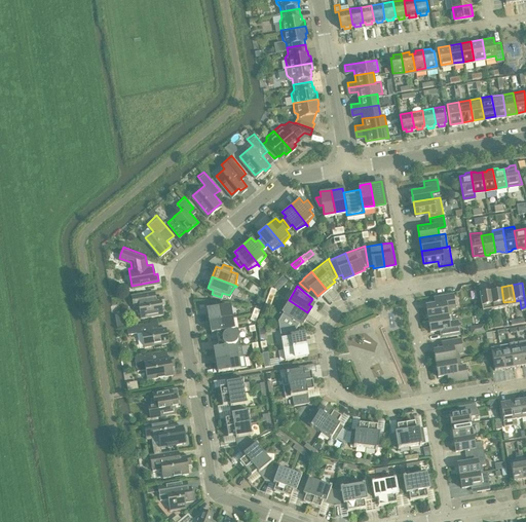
[(493,304),(503,302),(501,287),(490,289),(493,304)]
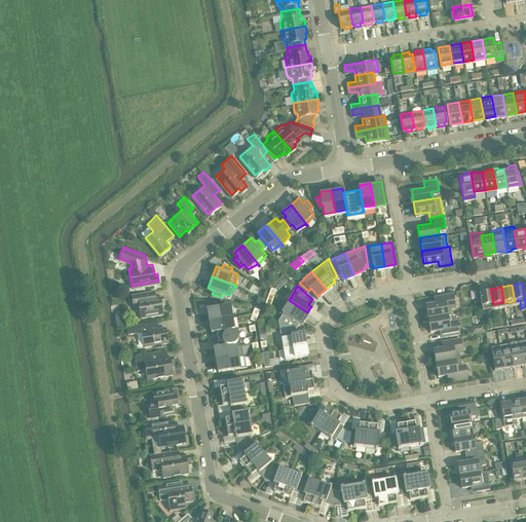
[(162,294),(154,295),(153,289),(130,292),(133,299),(134,305),(139,304),(141,315),(162,311),(161,309),(162,308),(163,307),(162,306),(162,305),(161,304),(160,302),(163,302),(162,294)]
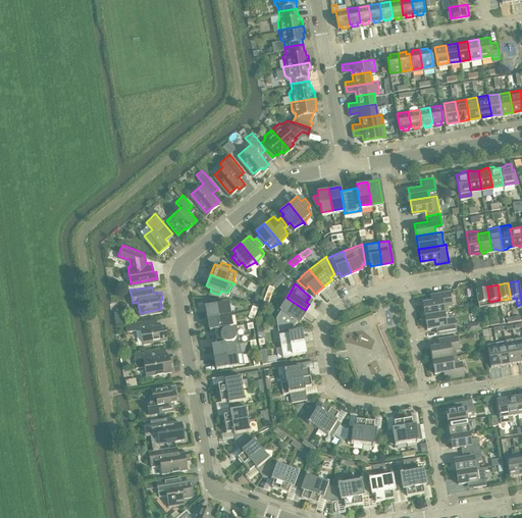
[(478,304),(489,302),(486,287),(475,288),(478,304)]
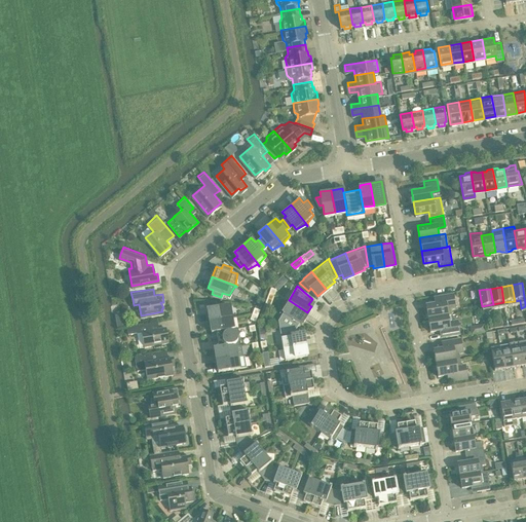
[(270,302),(274,292),(269,290),(265,300),(270,302)]
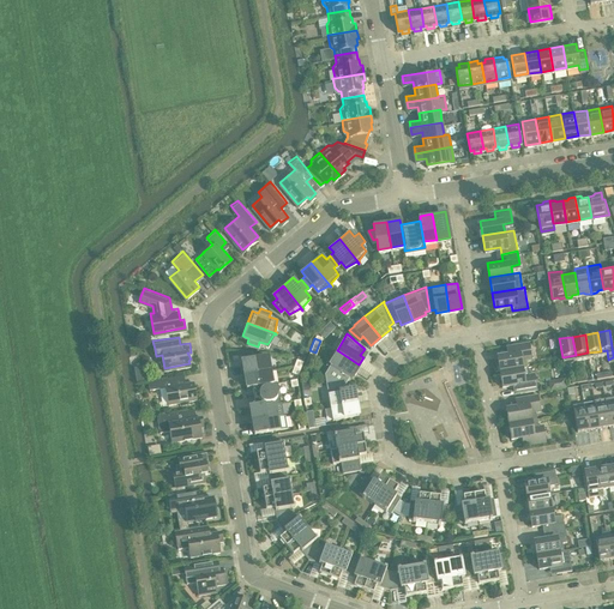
[(506,351),(497,353),(499,368),(528,363),(527,356),(531,356),(528,339),(512,342),(505,343),(506,351)]
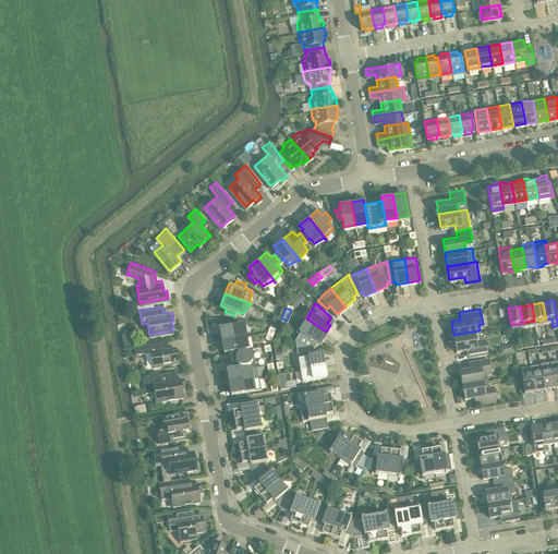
[(320,341),(326,332),(306,318),(295,337),(296,344),(313,347),(317,340),(320,341)]
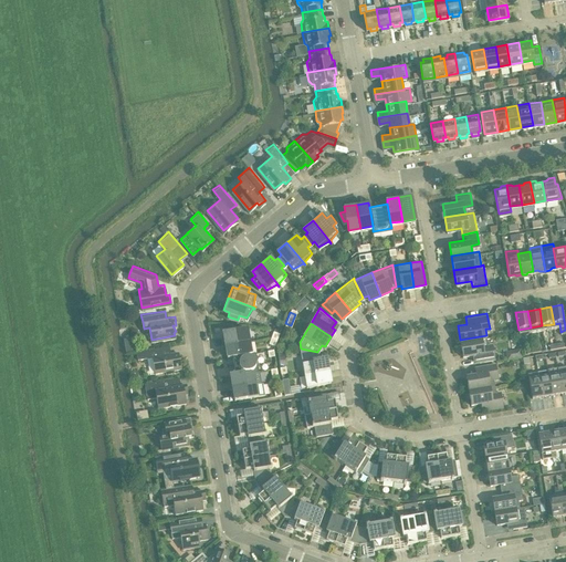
[(247,326),(223,331),(224,343),(249,339),(247,326)]
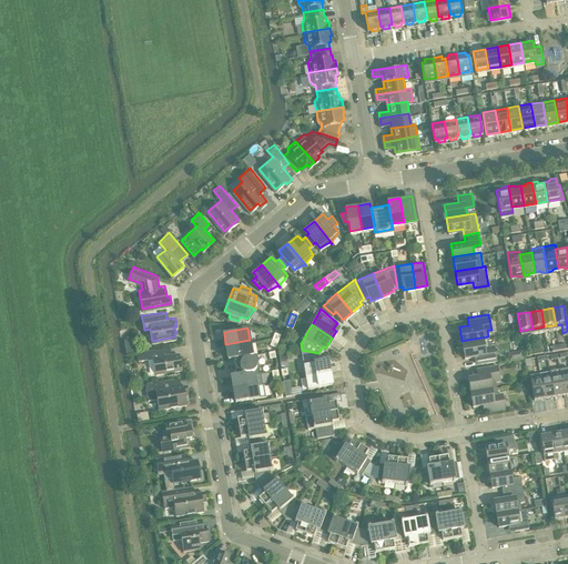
[(488,336),(462,341),(465,355),(474,354),(475,361),(480,360),(496,358),(494,342),(489,343),(488,336)]
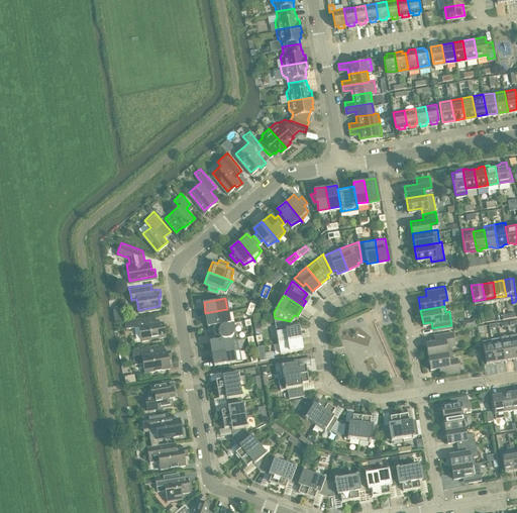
[(227,309),(205,313),(207,323),(228,320),(227,309)]
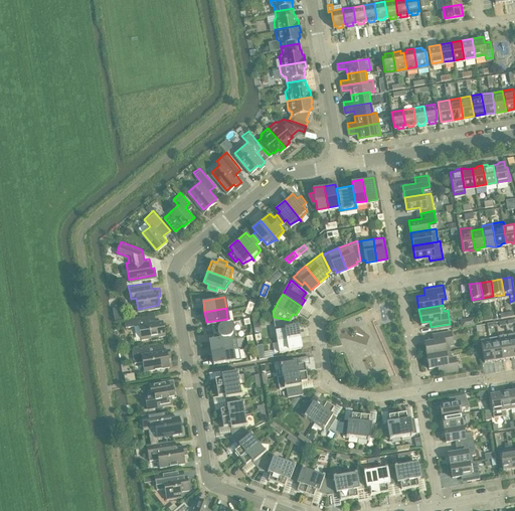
[(141,314),(124,317),(125,325),(138,322),(141,337),(150,335),(151,337),(158,336),(158,334),(164,333),(161,318),(142,321),(141,314)]
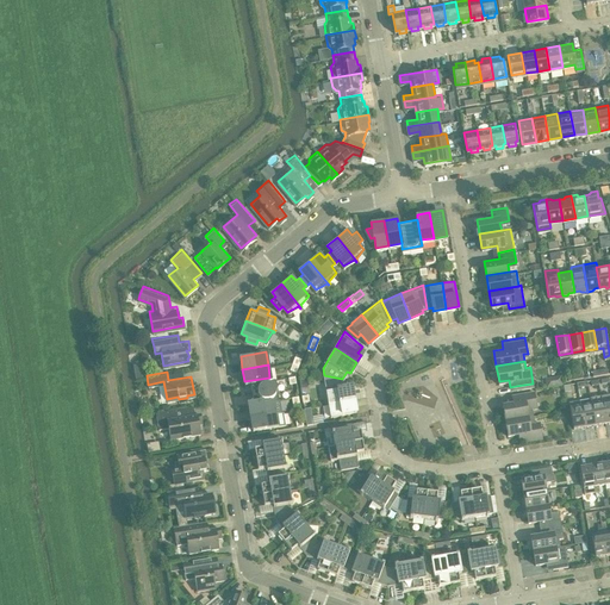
[(561,381),(560,373),(548,375),(549,384),(561,381)]
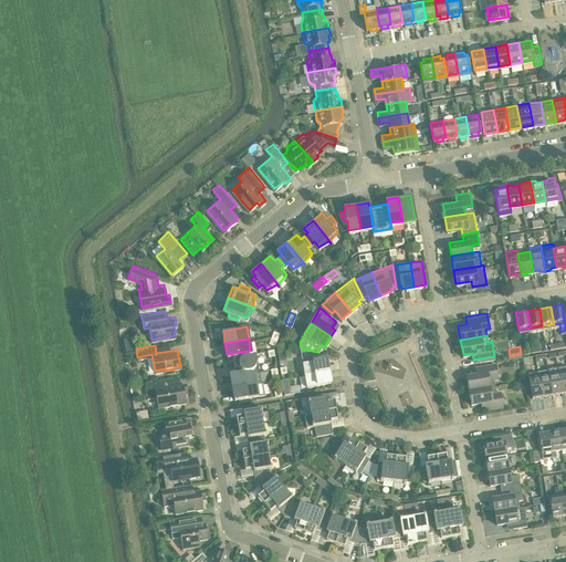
[(328,368),(326,356),(323,357),(322,352),(317,352),(301,349),(304,373),(328,368)]
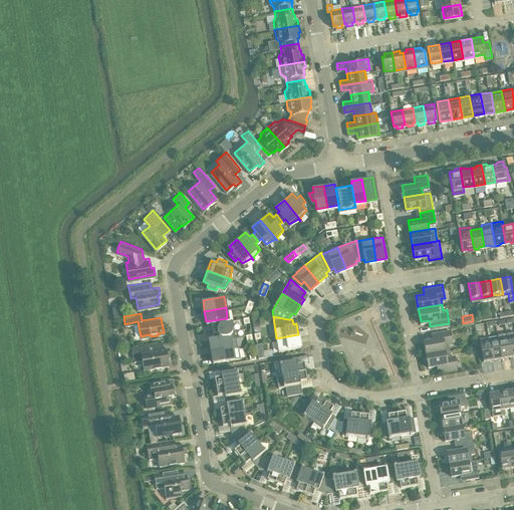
[(227,318),(206,321),(207,328),(212,328),(213,327),(214,330),(212,331),(211,331),(211,334),(212,337),(212,338),(231,334),(235,334),(232,317),(229,318),(227,318)]
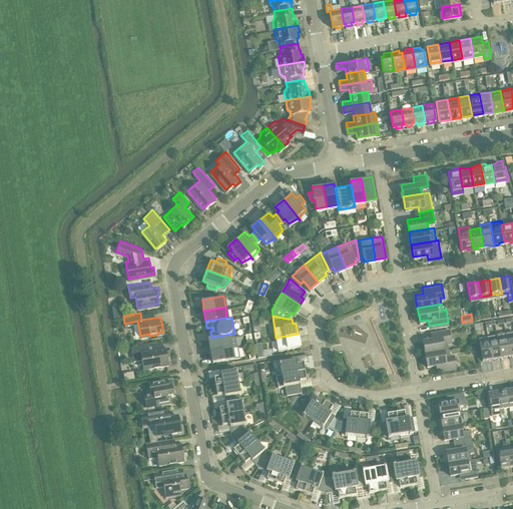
[(431,337),(423,338),(425,351),(448,348),(447,342),(451,341),(449,327),(435,329),(430,330),(431,337)]
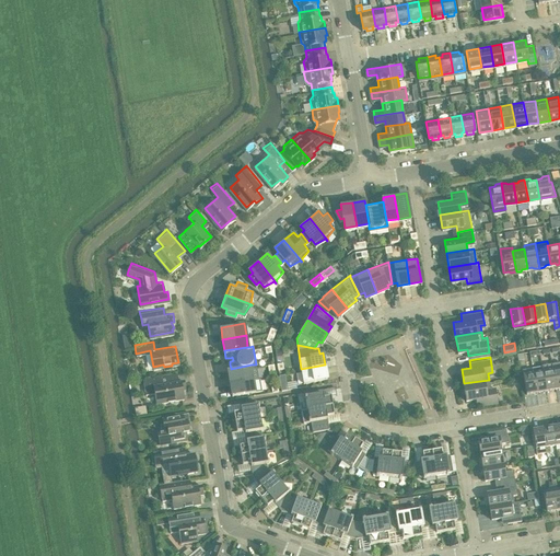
[(546,387),(556,386),(551,361),(541,363),(546,387)]
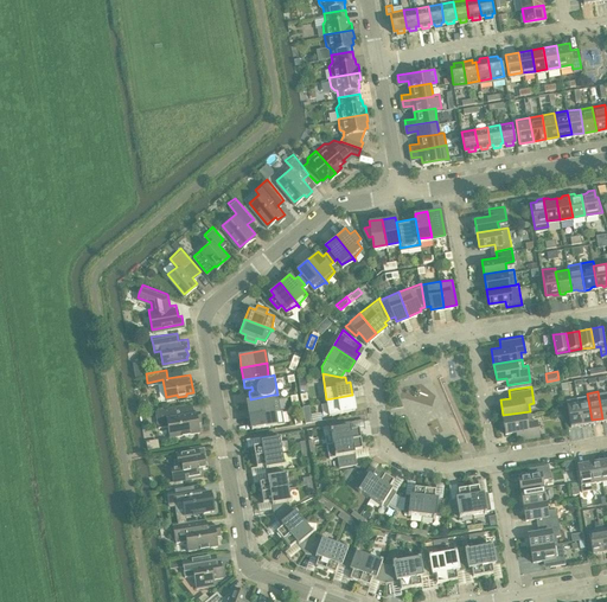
[(581,422),(592,420),(587,394),(576,395),(581,422)]
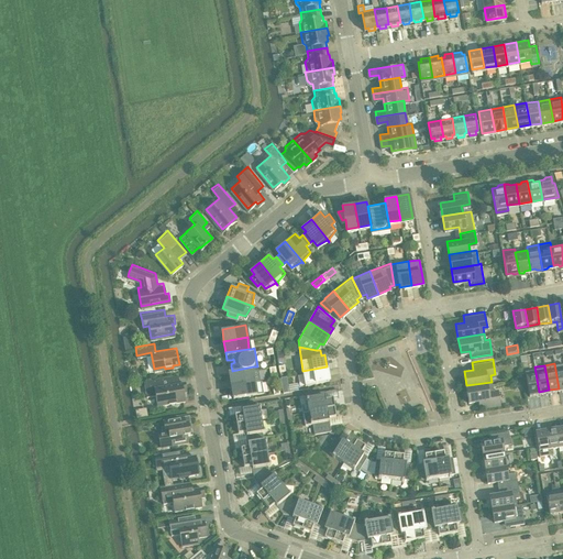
[(232,371),(229,371),(231,383),(260,377),(257,366),(253,366),(232,371)]
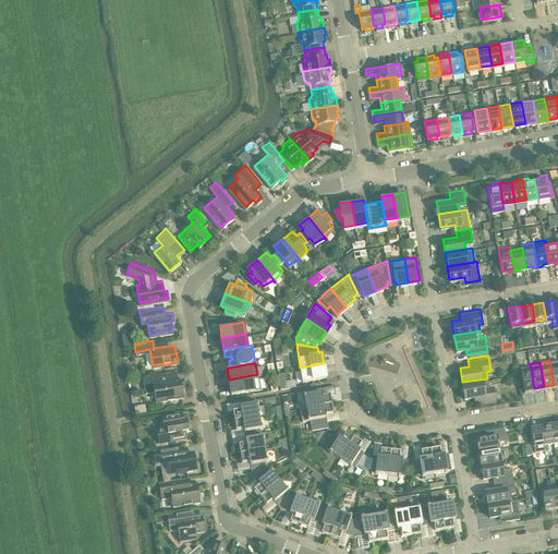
[(302,378),(326,375),(324,363),(300,368),(302,378)]
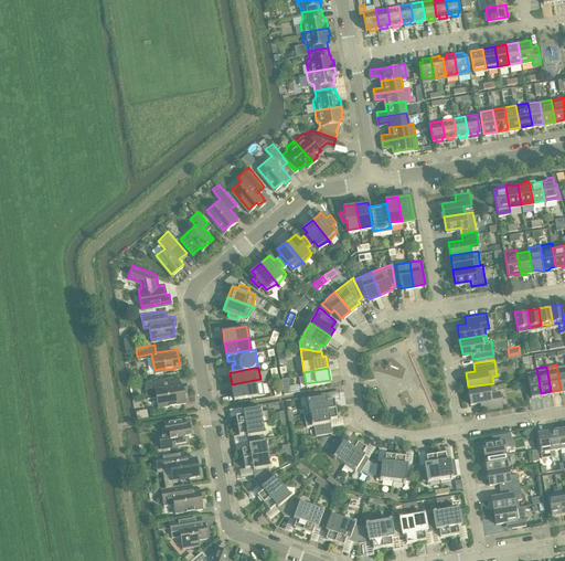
[(531,394),(541,393),(536,368),(526,370),(531,394)]
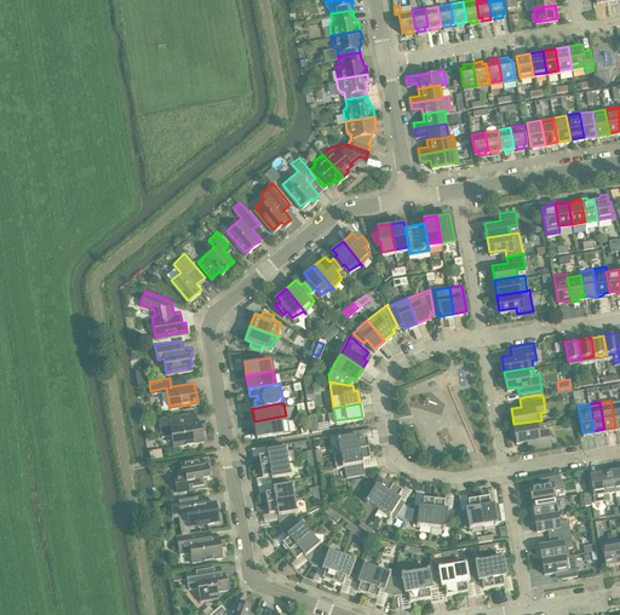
[(190,411),(158,417),(161,434),(171,432),(173,443),(202,438),(201,429),(205,427),(204,418),(193,419),(190,411)]
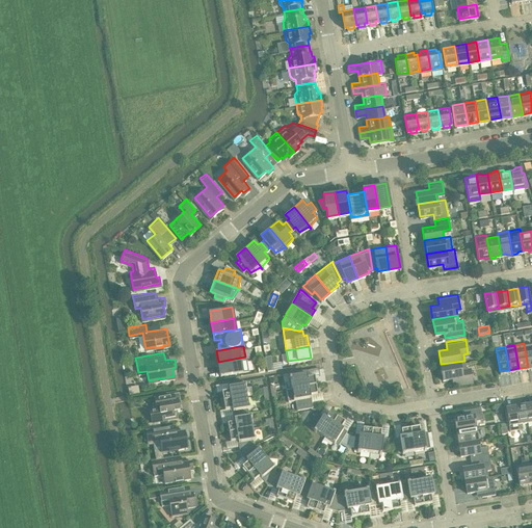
[(245,357),(218,362),(219,372),(219,373),(235,371),(243,370),(249,369),(247,358),(245,358),(245,357)]
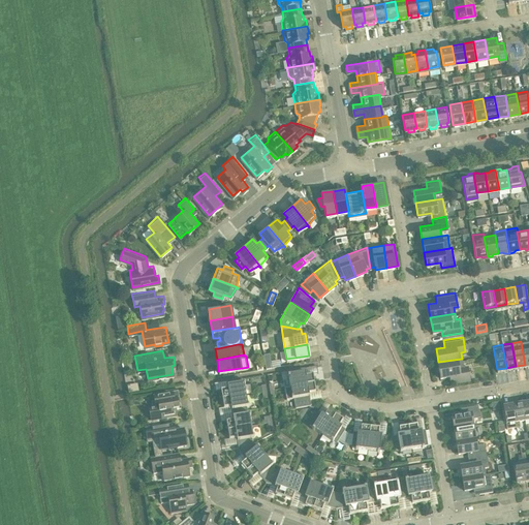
[(462,359),(438,362),(440,375),(448,374),(450,381),(456,380),(470,378),(467,364),(463,364),(462,359)]
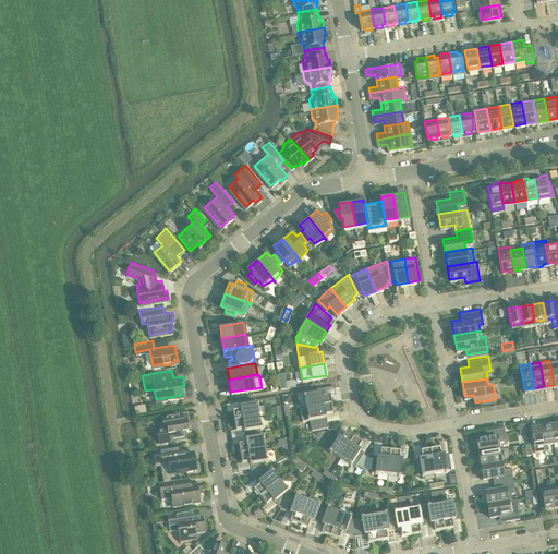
[(329,390),(322,392),(320,385),(304,387),(305,392),(303,392),(303,395),(304,394),(306,405),(330,400),(329,390)]
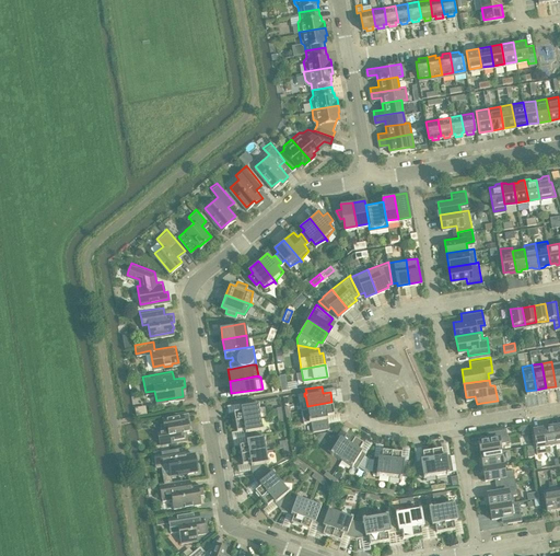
[(258,401),(256,402),(256,397),(240,401),(241,407),(233,408),(234,418),(259,414),(258,404),(258,401)]
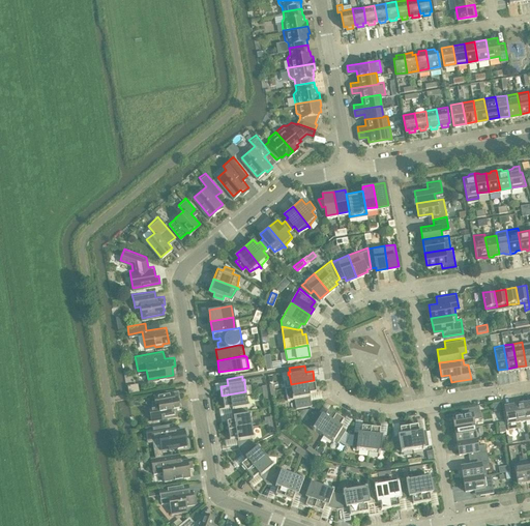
[(308,390),(316,389),(314,380),(291,384),(285,385),(287,398),(294,396),(296,406),(311,403),(308,390)]
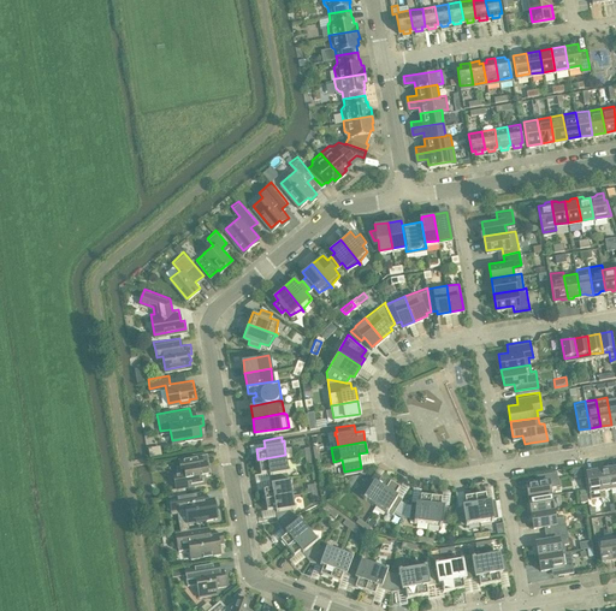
[(205,460),(201,460),(200,452),(178,456),(179,463),(176,464),(177,470),(173,472),(176,486),(205,481),(203,474),(211,473),(209,468),(206,466),(205,460)]
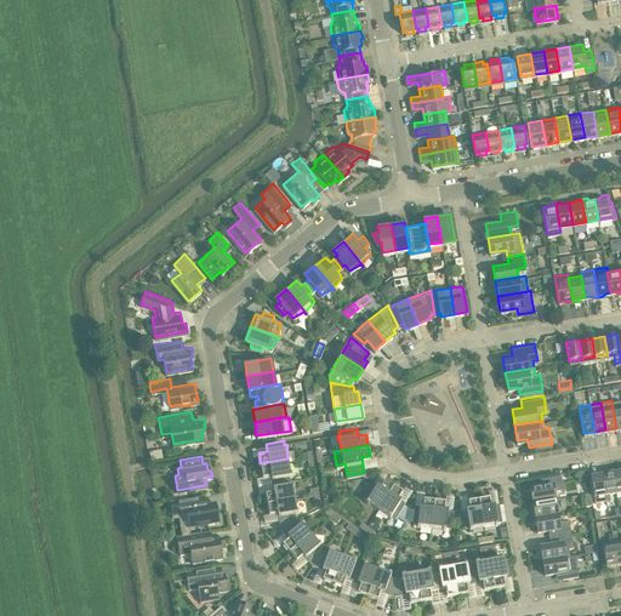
[(291,469),(290,471),(288,458),(260,463),(262,474),(271,473),(272,480),(290,478),(289,473),(291,473),(291,469)]
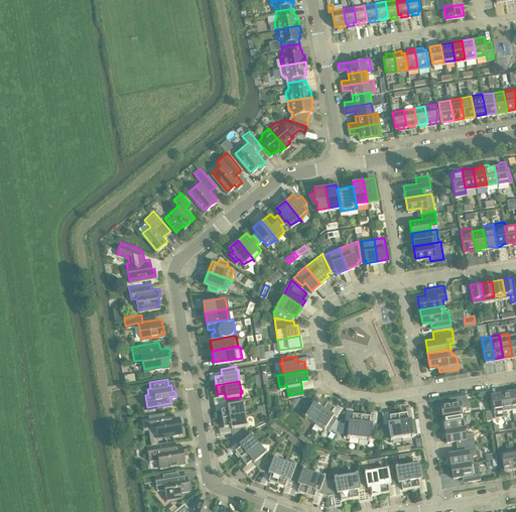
[(506,408),(511,407),(508,390),(500,391),(503,414),(506,413),(506,408)]
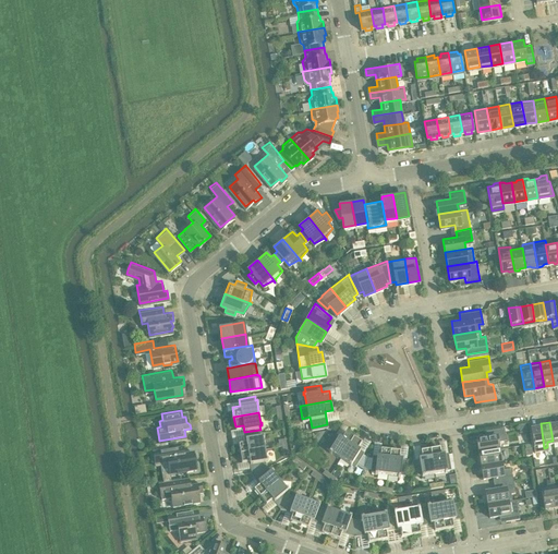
[(541,423),(530,425),(533,444),(534,449),(544,448),(541,423)]
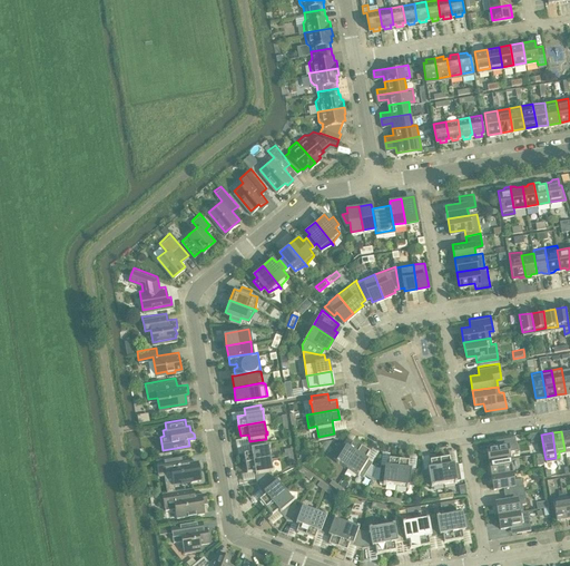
[(501,443),(485,446),(488,459),(509,456),(508,448),(517,447),(514,435),(500,437),(501,443)]
